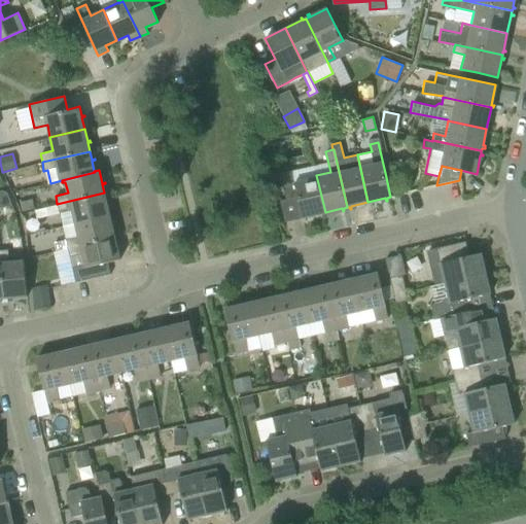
[(280,172),(285,199),(297,196),(303,217),(325,212),(316,175),(294,181),(291,170),(280,172)]
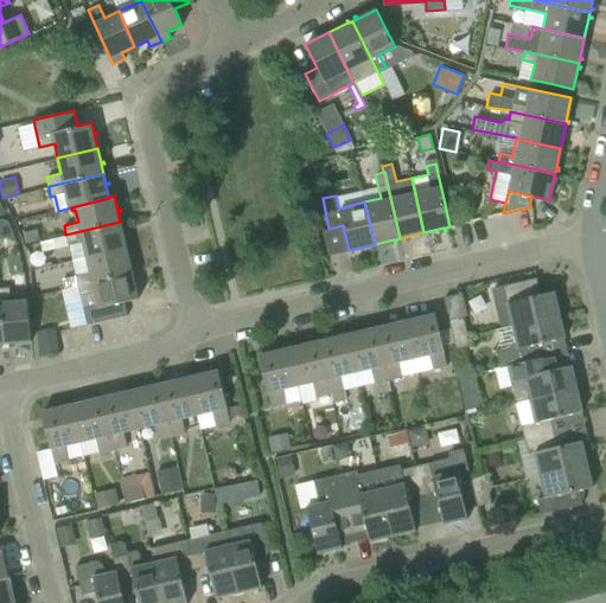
[(0,238),(14,237),(8,222),(1,218),(0,218),(0,238)]
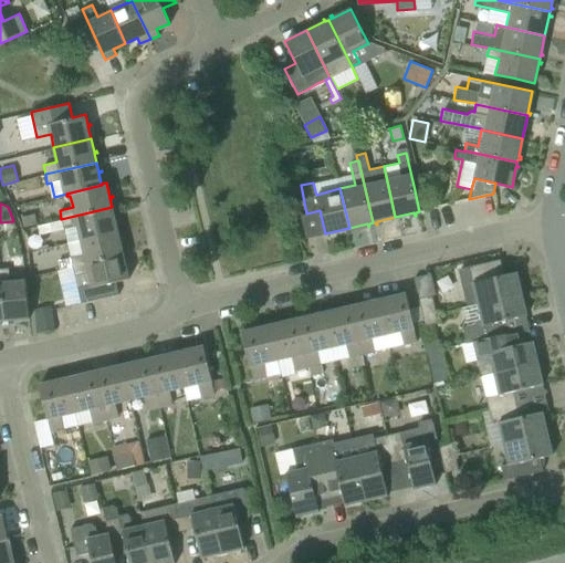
[(61,219),(63,229),(66,242),(79,240),(80,239),(81,240),(117,231),(114,218),(117,217),(117,216),(114,216),(112,207),(61,219)]
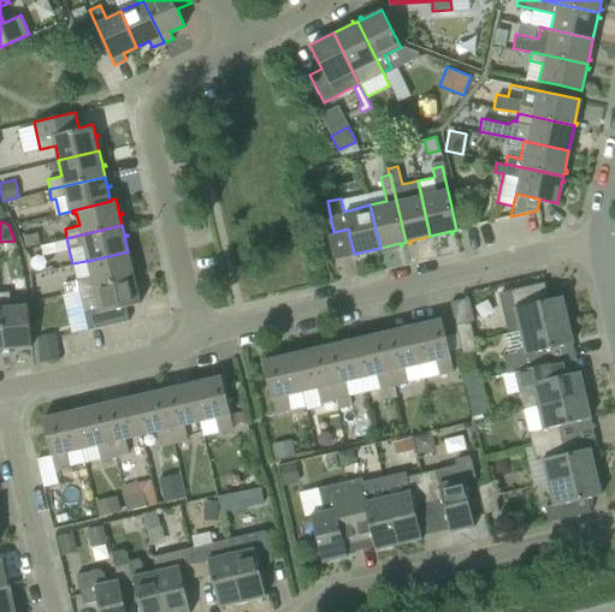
[(37,232),(23,236),(25,247),(41,243),(37,232)]
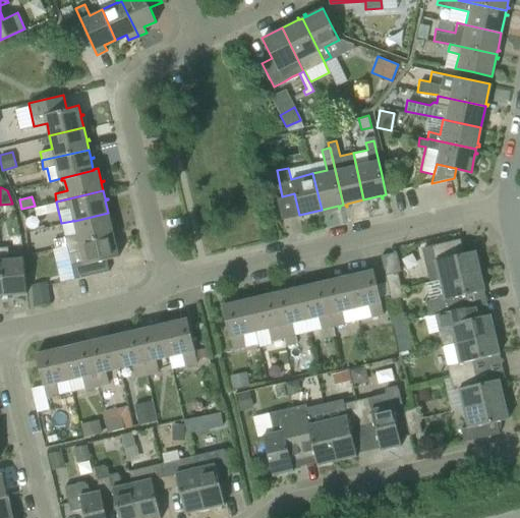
[(45,205),(47,213),(58,211),(56,202),(45,205)]
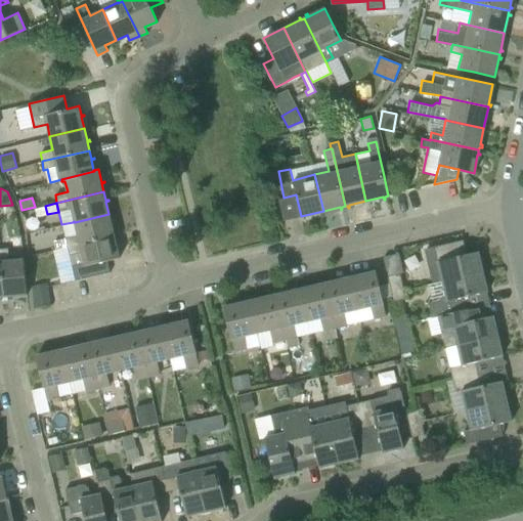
[(35,208),(36,217),(47,214),(45,206),(35,208)]
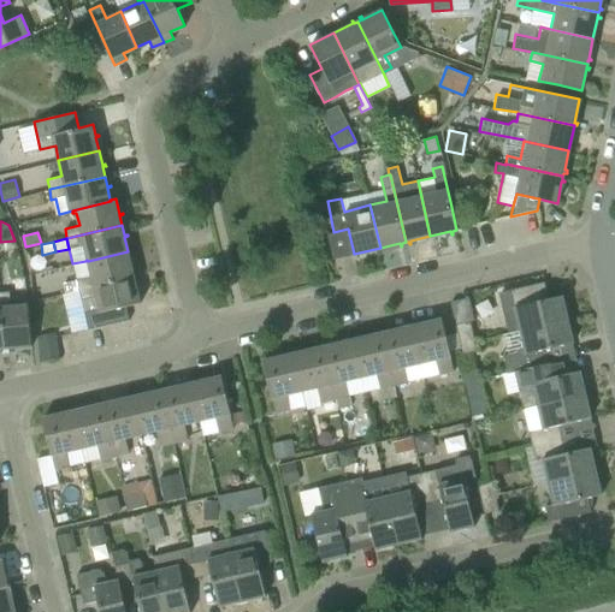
[(72,263),(76,279),(78,289),(134,277),(131,266),(135,266),(135,263),(131,265),(128,251),(88,261),(87,260),(86,261),(72,263)]
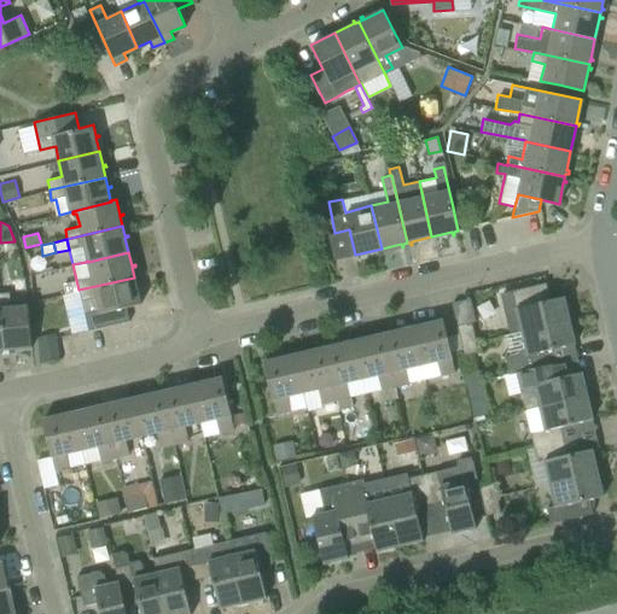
[(137,287),(134,278),(79,290),(79,291),(65,293),(62,294),(71,334),(89,329),(131,320),(127,307),(140,303),(137,288),(140,287),(140,286),(137,287)]
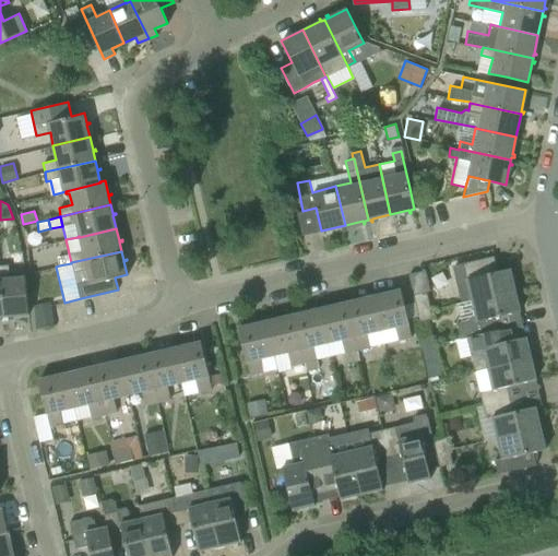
[(71,262),(69,253),(57,257),(59,265),(71,263),(71,262)]
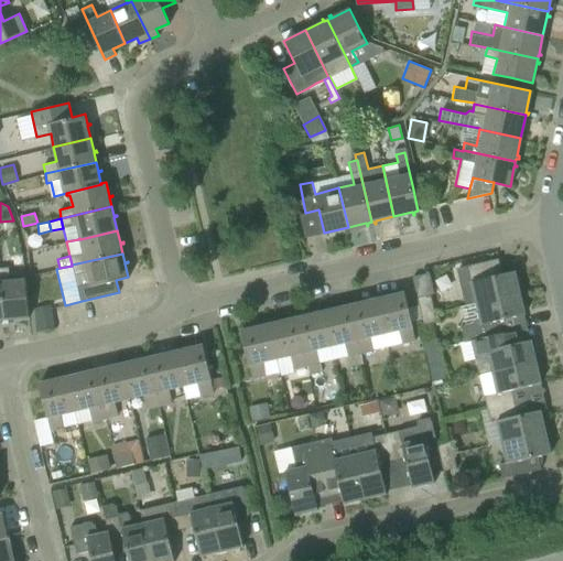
[(501,273),(498,257),(467,265),(475,302),(519,292),(515,270),(501,273)]
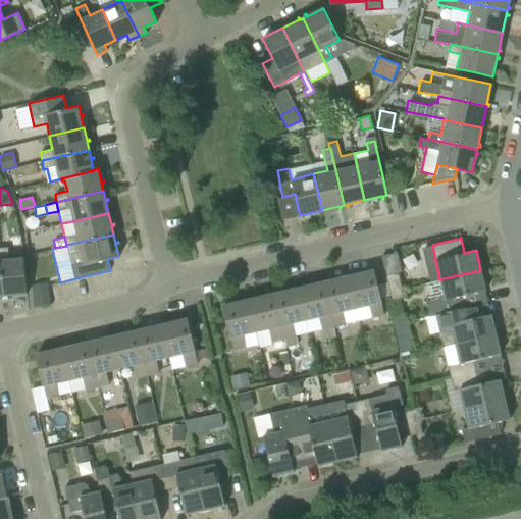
[(8,247),(0,248),(5,295),(7,295),(7,298),(8,297),(8,294),(27,293),(23,257),(9,259),(8,247)]
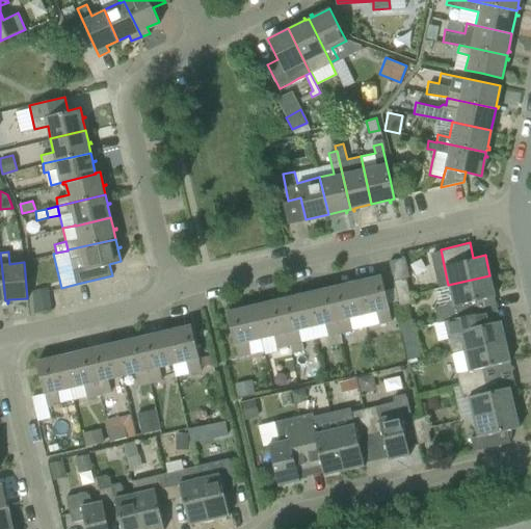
[(392,321),(386,295),(381,274),(355,281),(363,314),(377,311),(379,323),(392,321)]
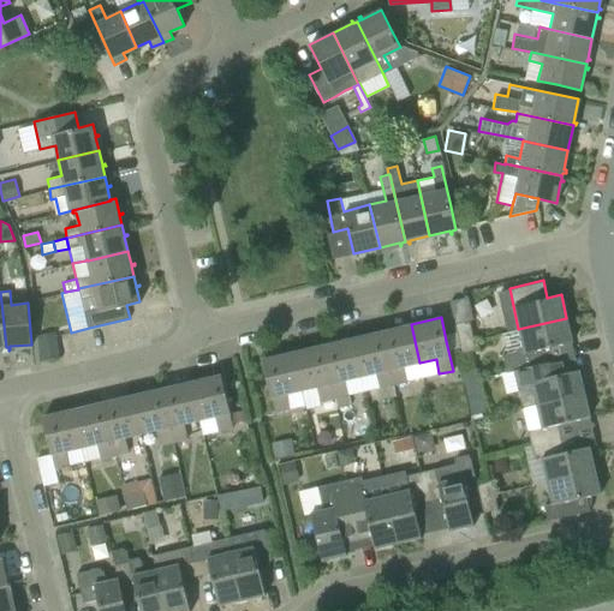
[(518,329),(522,341),(514,351),(501,353),(505,371),(512,370),(555,360),(552,346),(572,341),(566,318),(518,329)]
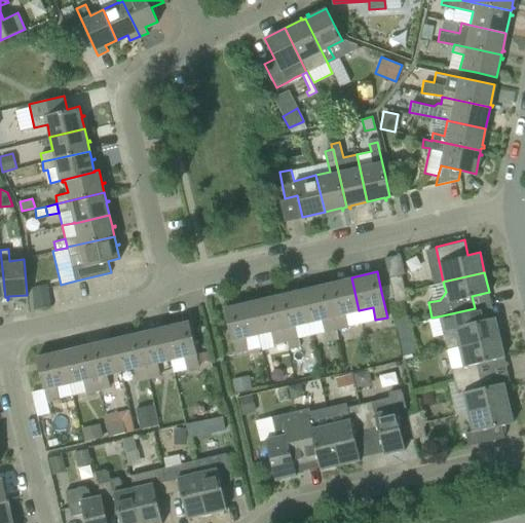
[(388,276),(394,297),(395,302),(407,299),(401,273),(388,276)]
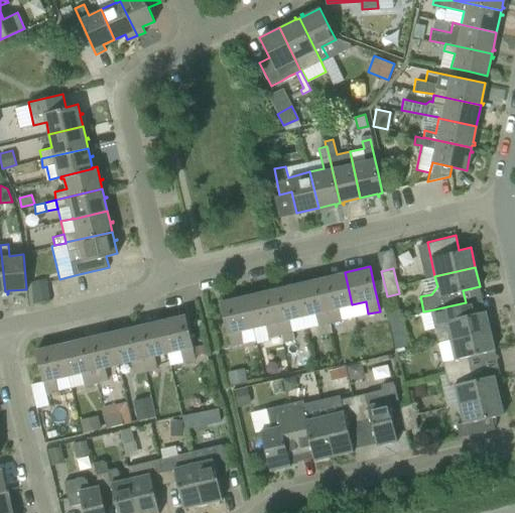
[(319,278),(331,323),(341,321),(339,307),(352,304),(345,272),(319,278)]
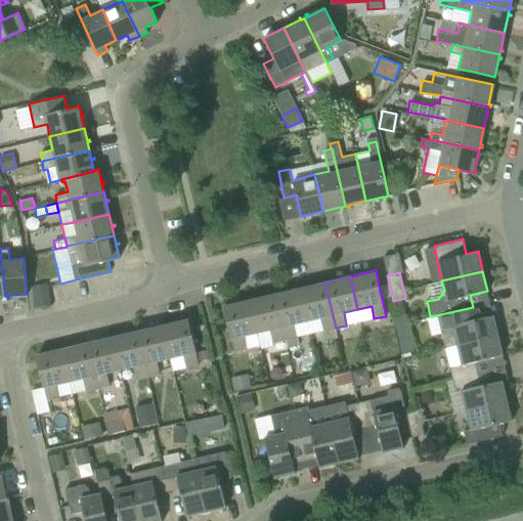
[(320,318),(322,331),(336,328),(324,283),(299,289),(306,321),(320,318)]
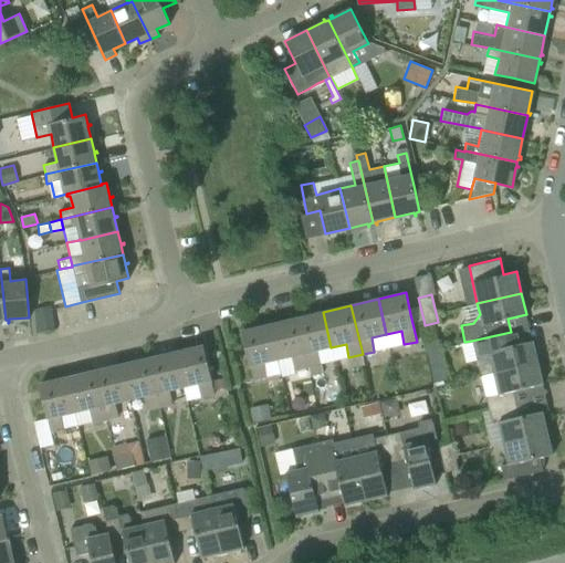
[(41,331),(55,327),(50,306),(35,310),(41,331)]
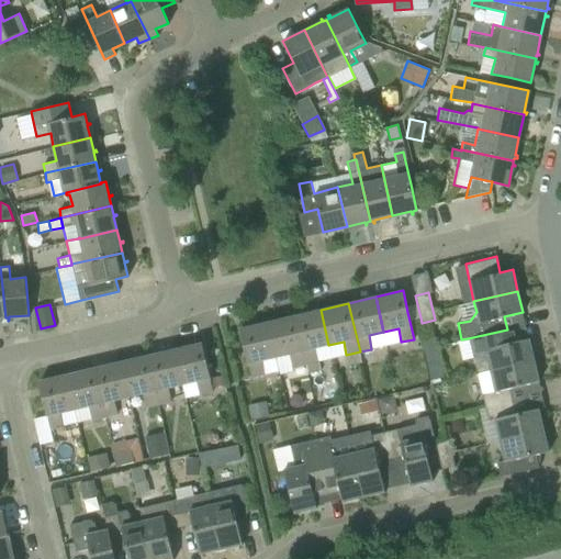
[(294,315),(305,364),(306,362),(318,360),(315,348),(328,345),(321,310),(294,315)]
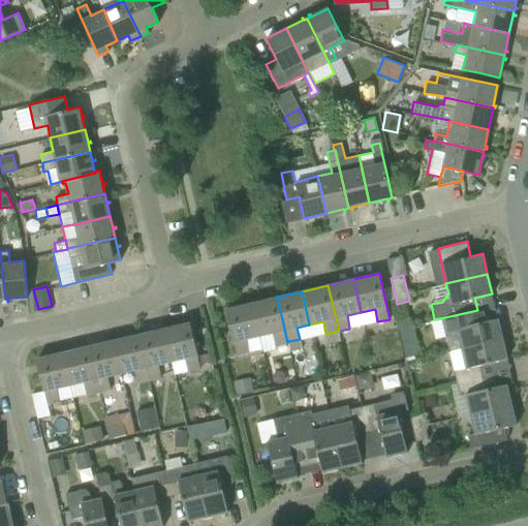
[(275,344),(287,342),(277,297),(251,303),(258,336),(262,352),(275,349),(275,344)]
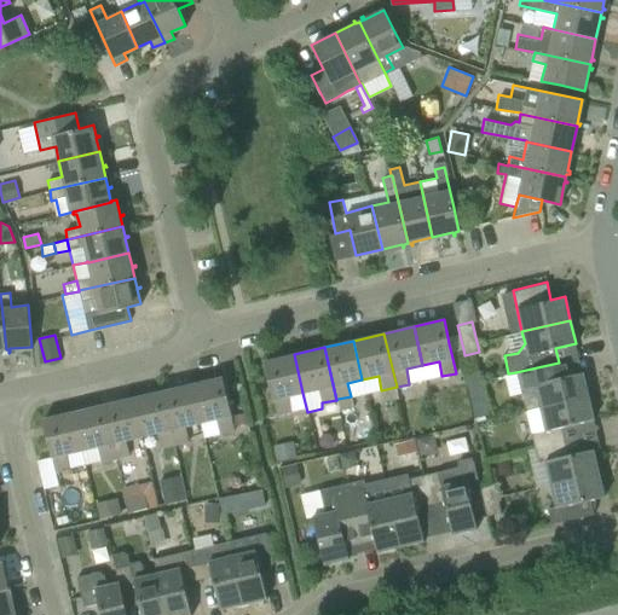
[(276,413),(290,411),(289,396),(302,393),(294,354),(264,361),(276,413)]
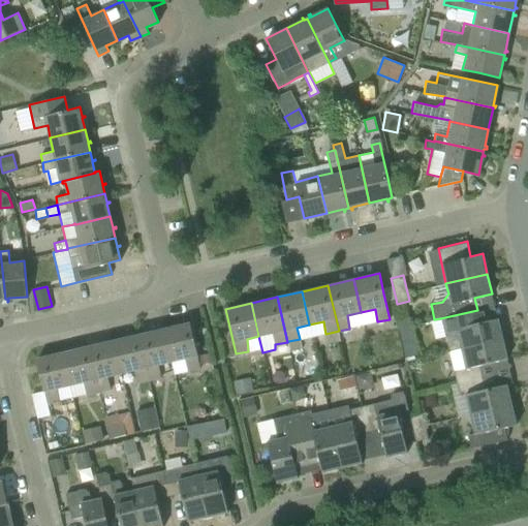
[(448,349),(502,338),(497,318),(479,321),(477,310),(440,318),(444,335),(445,335),(448,349)]
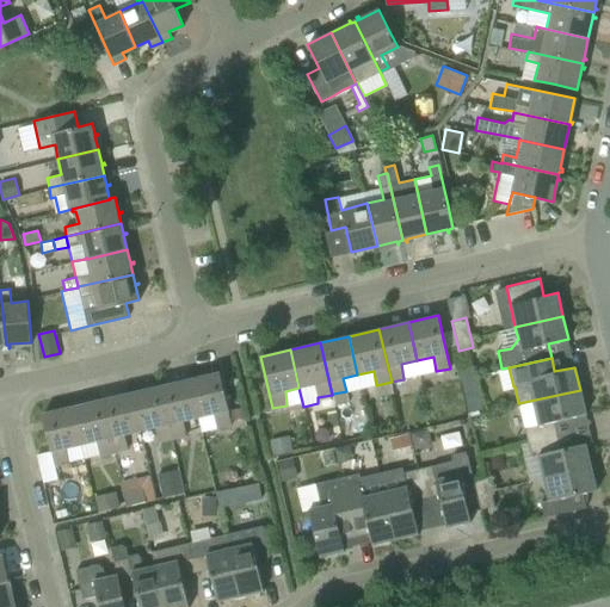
[(475,376),(473,365),(469,366),(458,369),(457,369),(460,379),(475,376)]
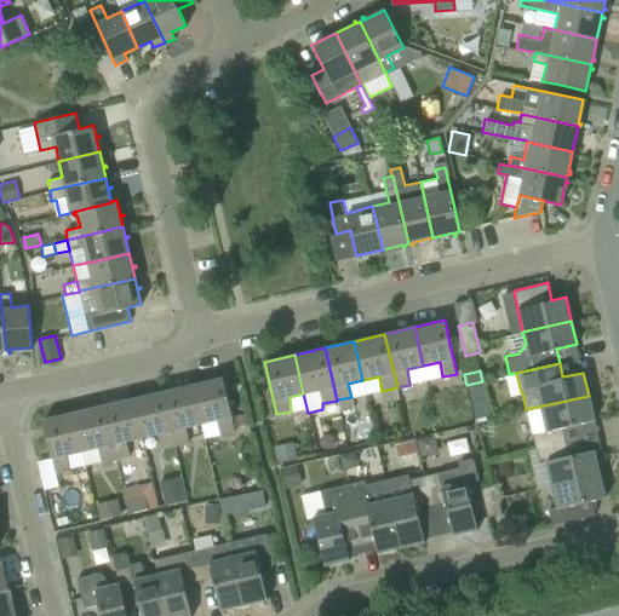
[(202,422),(217,420),(221,435),(235,431),(223,378),(193,385),(202,422)]
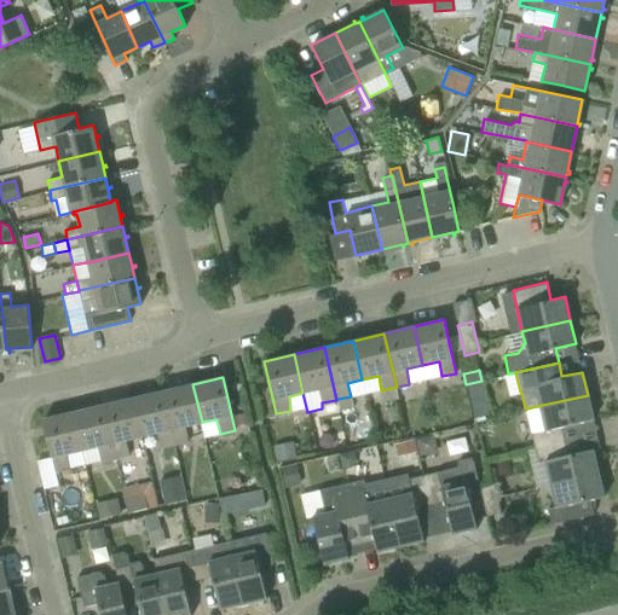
[(162,390),(175,444),(190,441),(186,427),(202,422),(192,384),(162,390)]
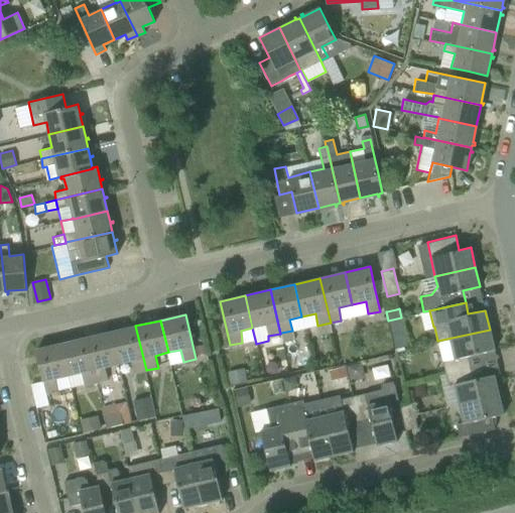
[(320,334),(332,331),(331,323),(317,326),(320,334)]
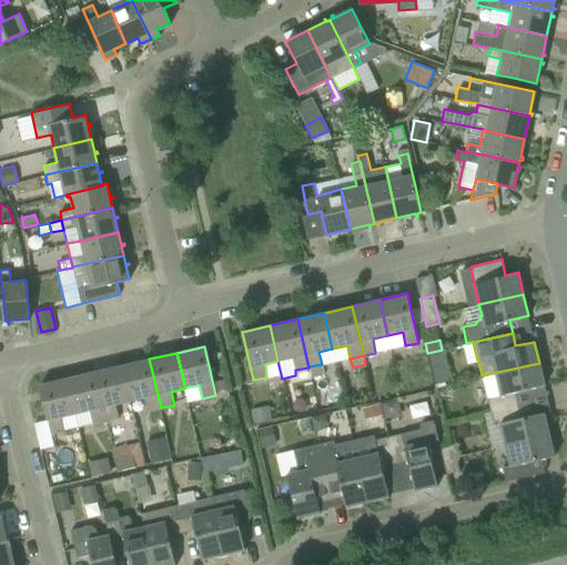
[(147,411),(154,410),(161,407),(149,359),(122,365),(130,401),(144,397),(147,411)]
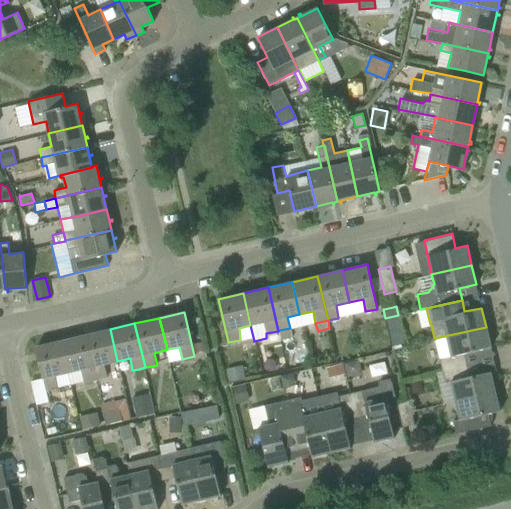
[(490,347),(486,327),(434,338),(441,370),(475,362),(473,351),(490,347)]
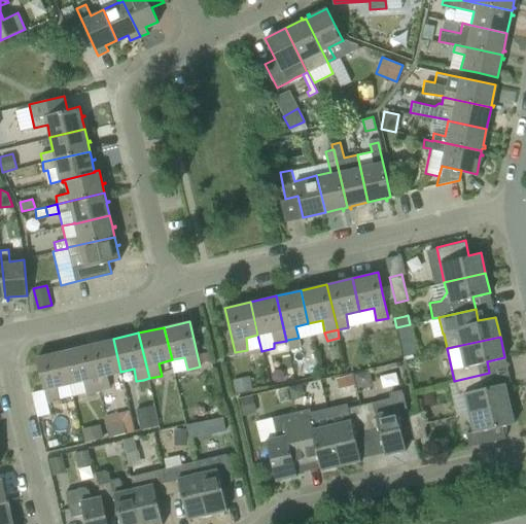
[(299,338),(287,340),(288,349),(301,346),(299,338)]
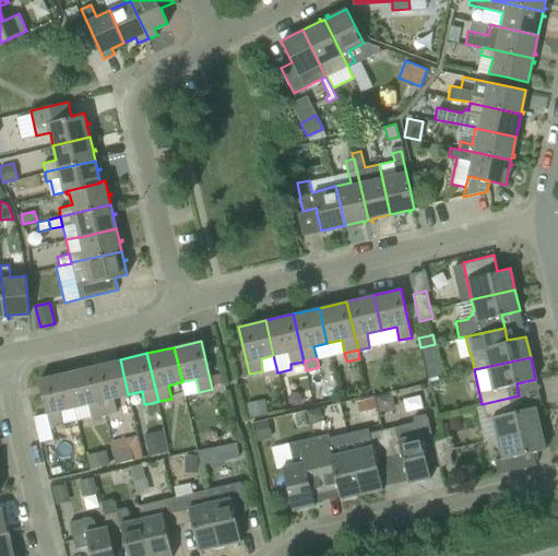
[(114,398),(128,394),(120,359),(93,366),(104,414),(117,411),(114,398)]
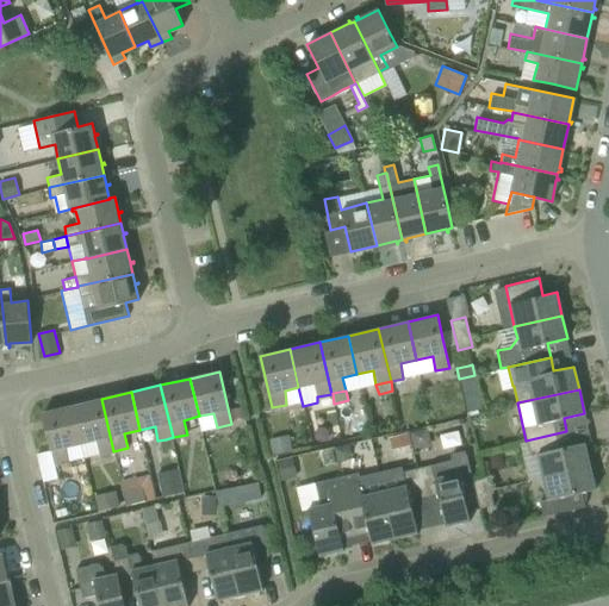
[(478,393),(464,397),(467,411),(482,408),(478,393)]
